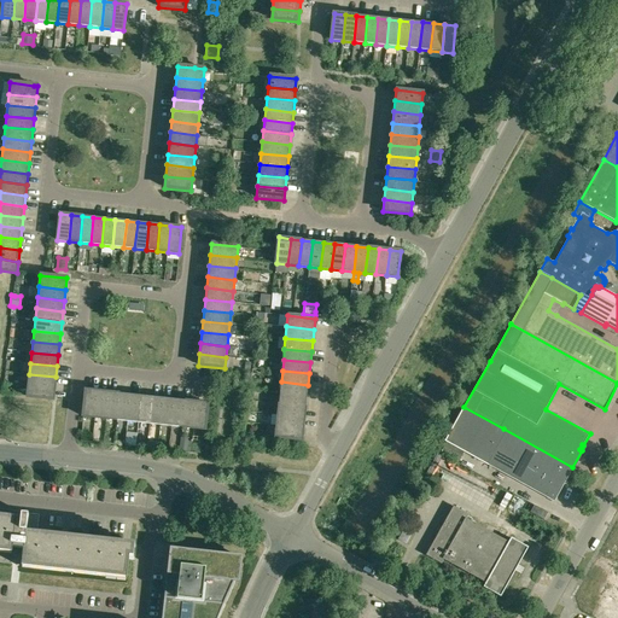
[(29,374),(28,385),(54,389),(56,377),(29,374)]
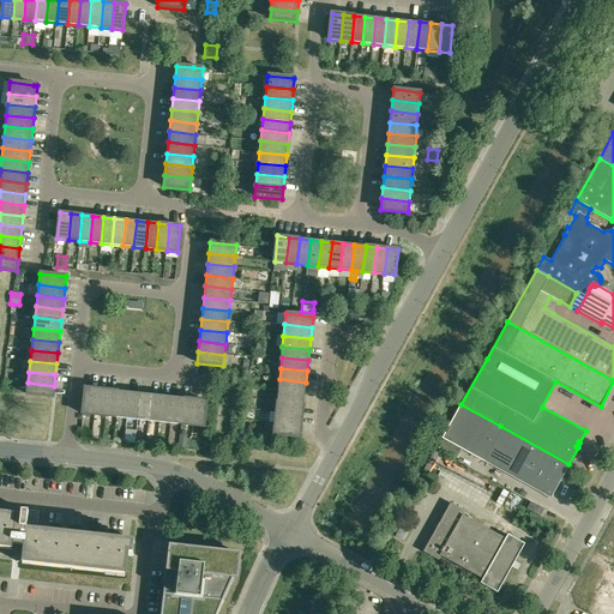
[(305,393),(306,383),(280,379),(278,390),(305,393)]
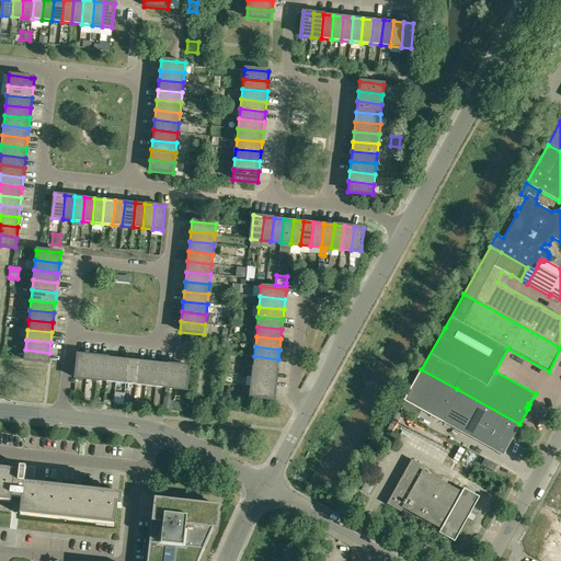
[(49,353),(25,350),(24,359),(48,363),(49,353)]
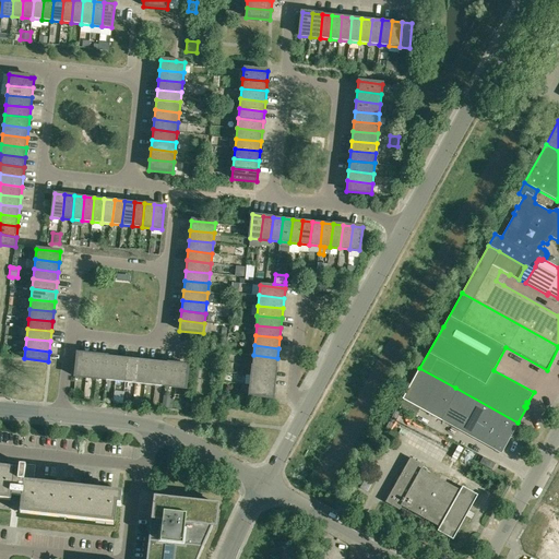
[(75,377),(85,378),(87,354),(78,353),(75,377)]
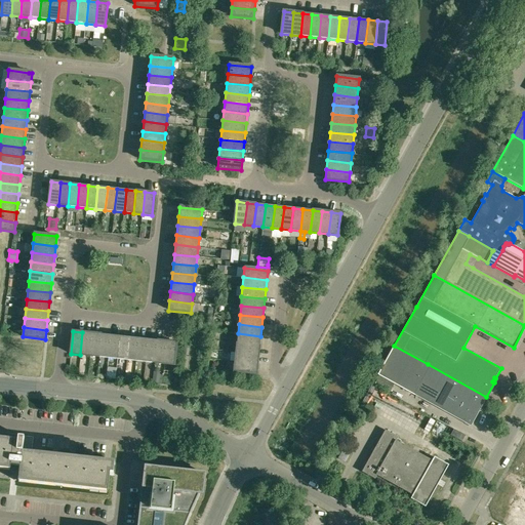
[(89,356),(91,333),(82,332),(80,355),(89,356)]
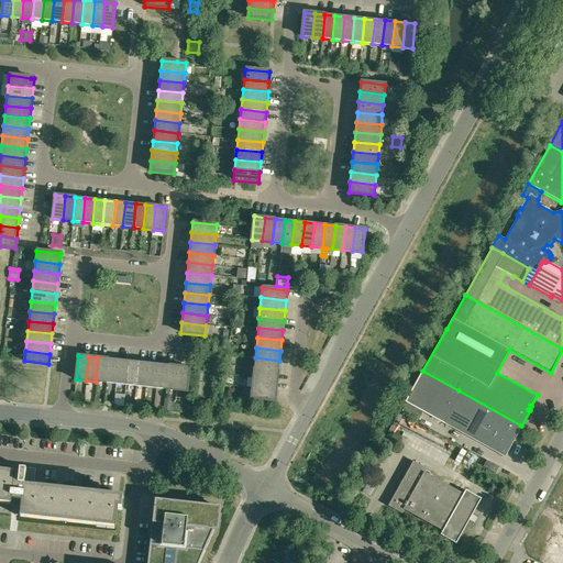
[(96,382),(106,383),(108,359),(98,357),(96,382)]
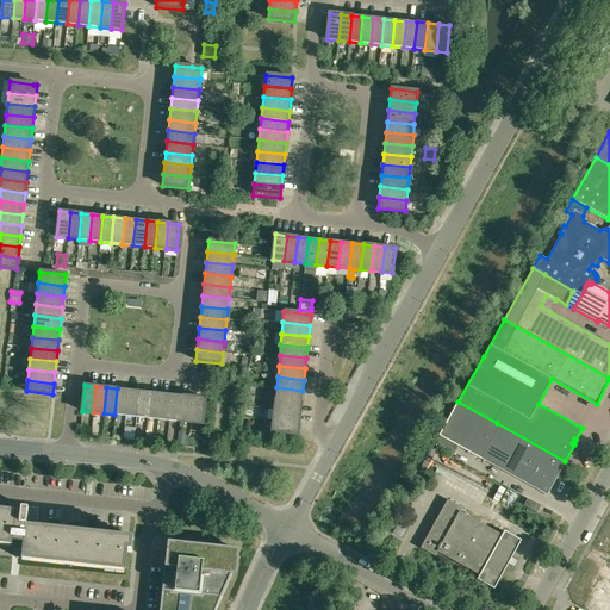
[(277,387),(275,399),(302,402),(303,391),(277,387)]
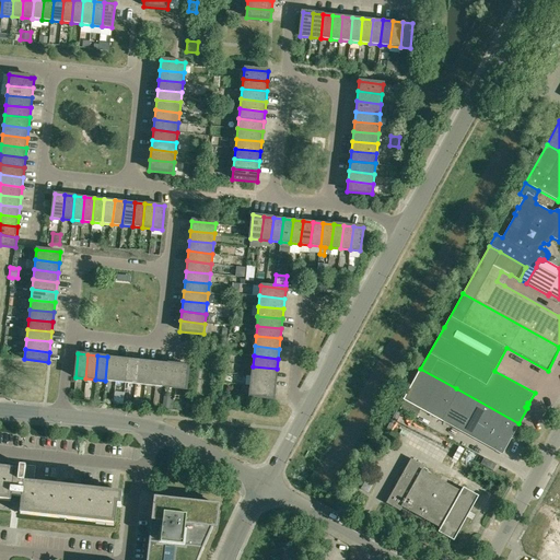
[(115,382),(118,358),(107,357),(105,381),(115,382)]
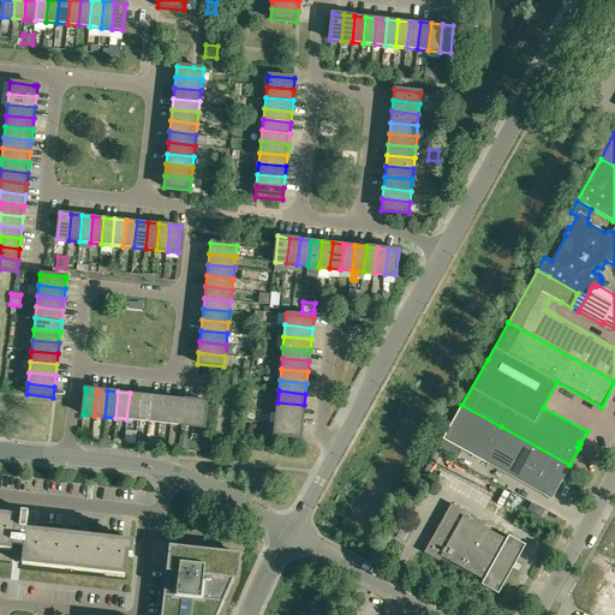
[(126,419),(137,421),(141,394),(130,393),(126,419)]
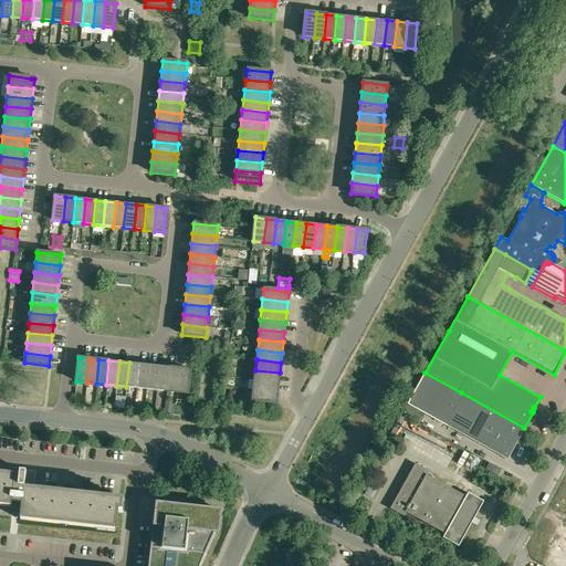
[(126,387),(136,388),(139,364),(129,363),(126,387)]
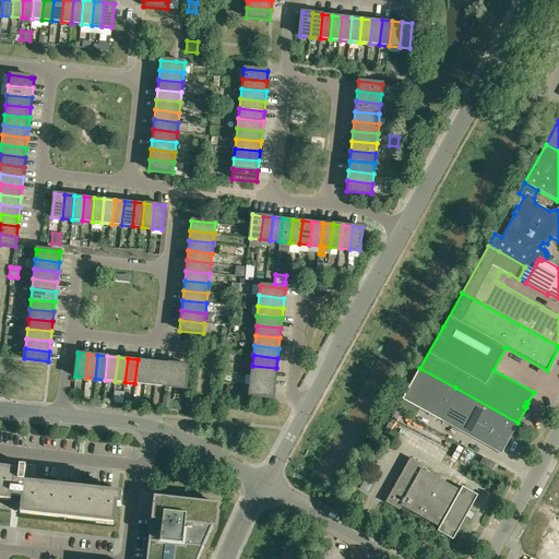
[(147,360),(138,359),(134,383),(145,384),(147,360)]
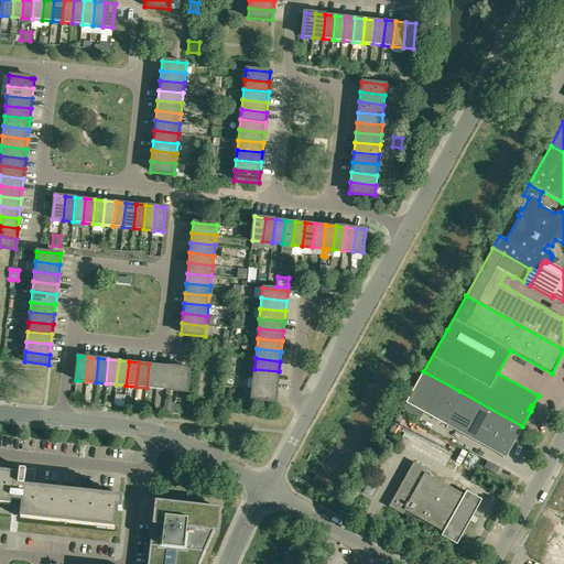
[(147,388),(156,389),(159,365),(149,364),(147,388)]
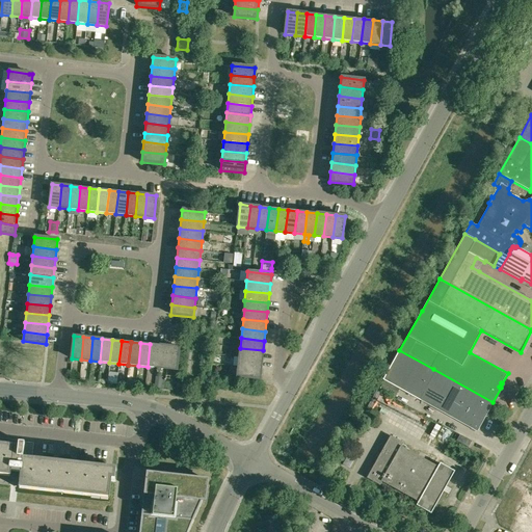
[(148,367),(157,368),(159,345),(150,344),(148,367)]
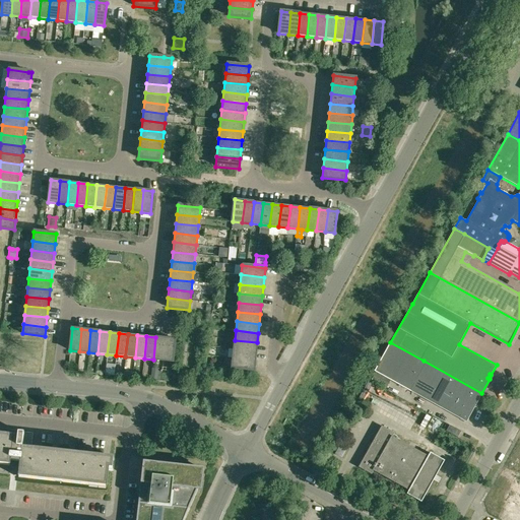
[(163,361),(165,338),(155,337),(153,360),(163,361)]
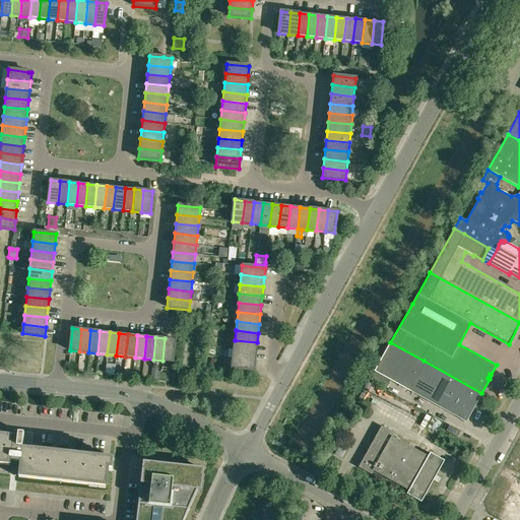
[(175,339),(165,338),(163,361),(172,362),(175,339)]
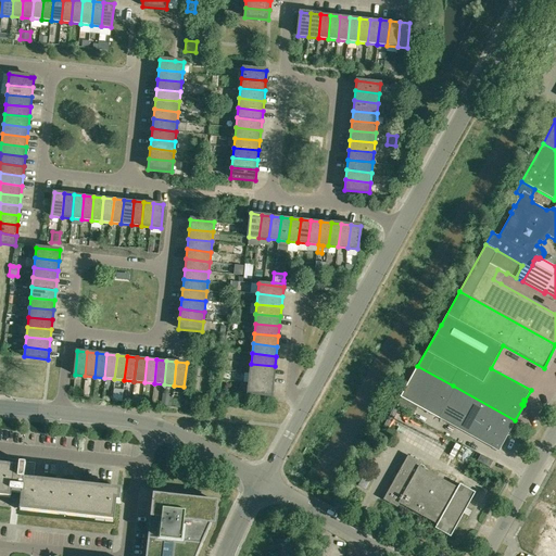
[(274,376),(275,366),(251,364),(250,374),(274,376)]
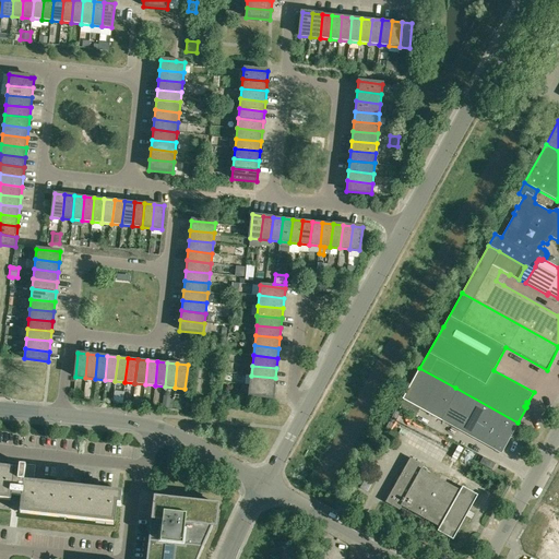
[(439,417),(455,388),(419,368),(403,397),(439,417)]
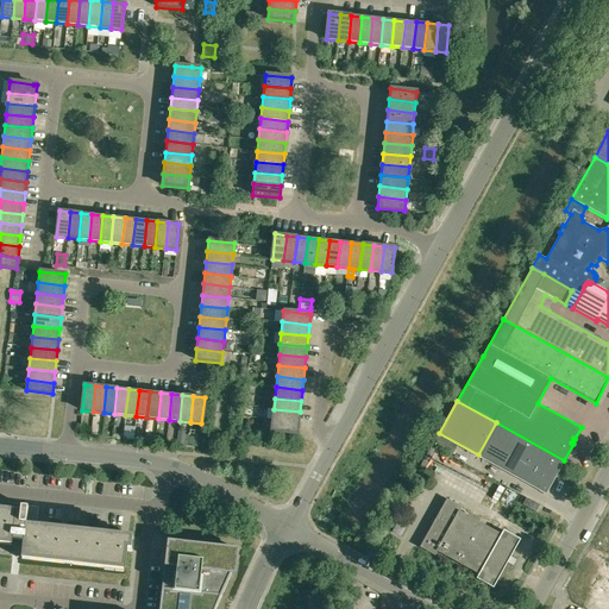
[(300,412),(274,409),(272,420),(299,422),(300,412)]
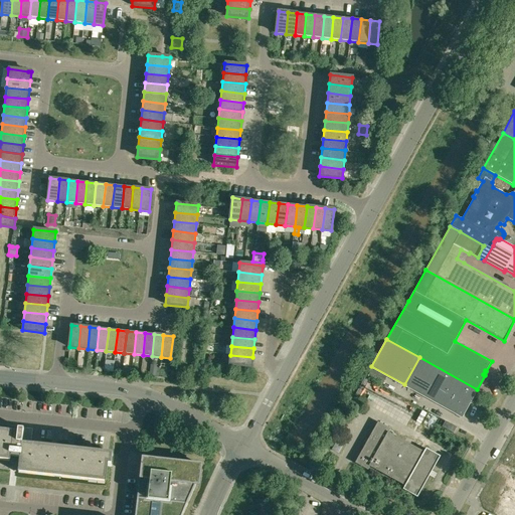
[(251,366),(252,357),(230,355),(229,364),(251,366)]
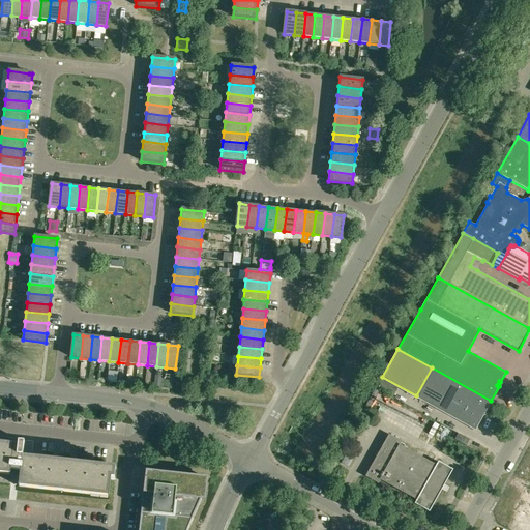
[(483,415),(491,401),(432,367),(416,395),(474,429),(482,414),(483,415)]
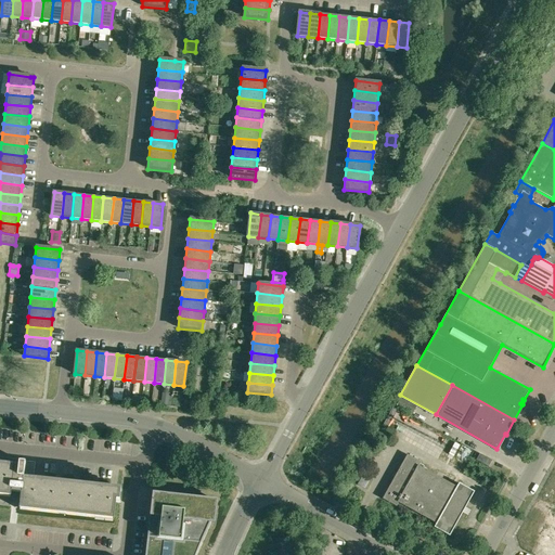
[(416,405),(401,397),(397,407),(411,414),(416,405)]
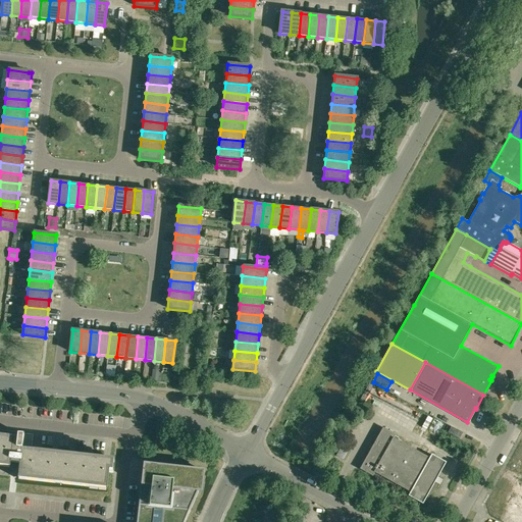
[(427,416),(422,427),(426,429),(432,419),(427,416)]
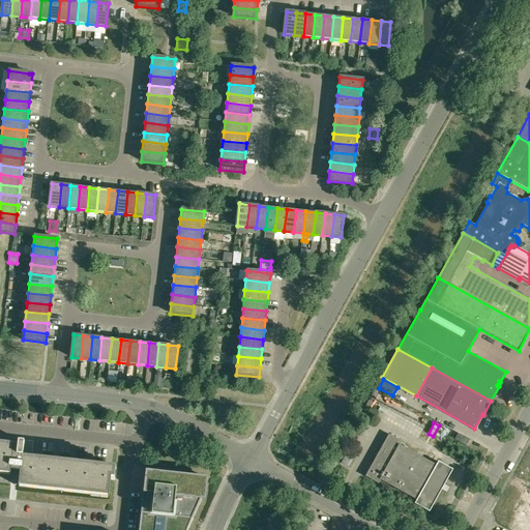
[(439,462),(437,465),(401,445),(402,441),(388,434),(365,476),(378,483),(380,479),(417,500),(415,503),(430,511),(453,469),(439,462)]
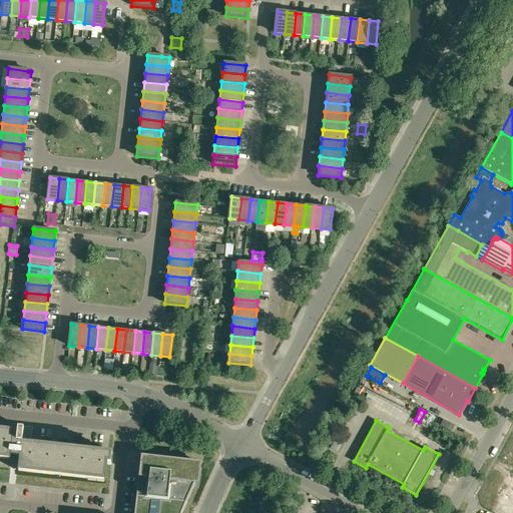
[(455,426),(443,420),(440,426),(451,432),(455,426)]
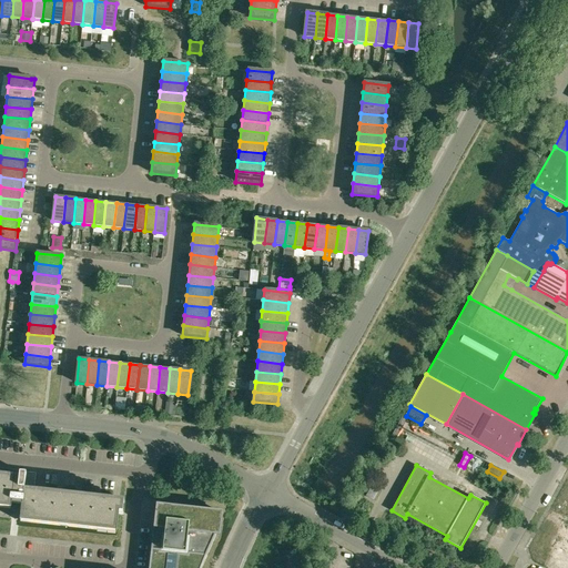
[(0,516),(10,518),(12,503),(21,504),(20,519),(117,530),(120,503),(33,493),(34,489),(36,473),(26,472),(26,474),(22,473),(21,473),(20,473),(19,476),(13,475),(13,474),(12,473),(11,472),(10,472),(9,470),(7,470),(6,470),(4,470),(3,470),(1,472),(0,473),(0,516)]
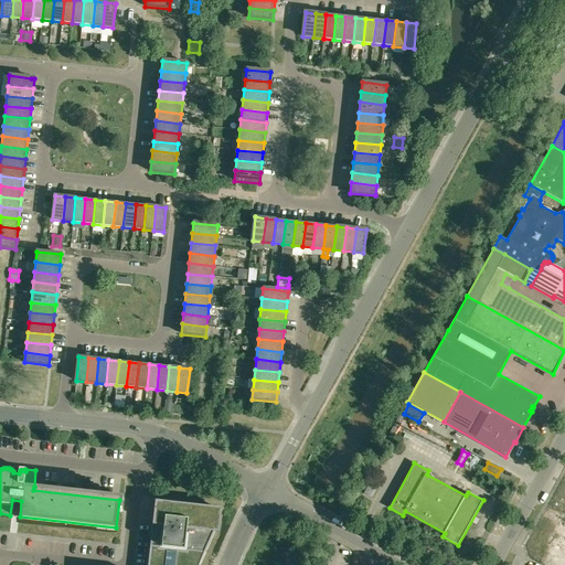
[(374,487),(366,482),(361,492),(369,497),(374,487)]
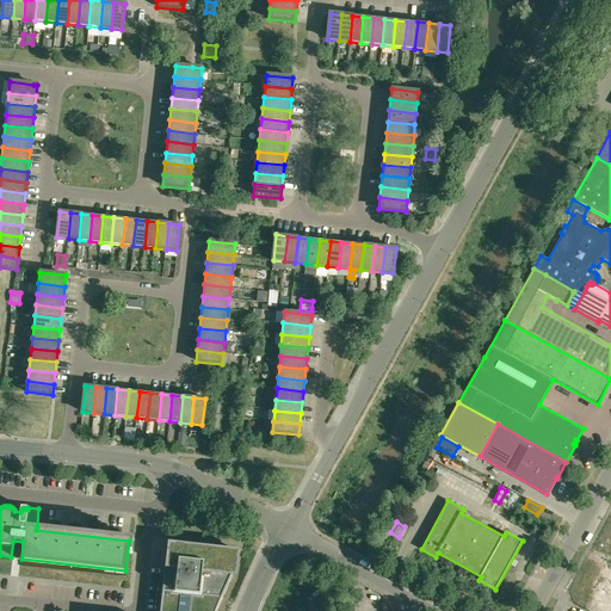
[(239,549),(204,545),(168,542),(160,610),(215,610),(216,610),(221,598),(232,575),(236,576),(239,549)]
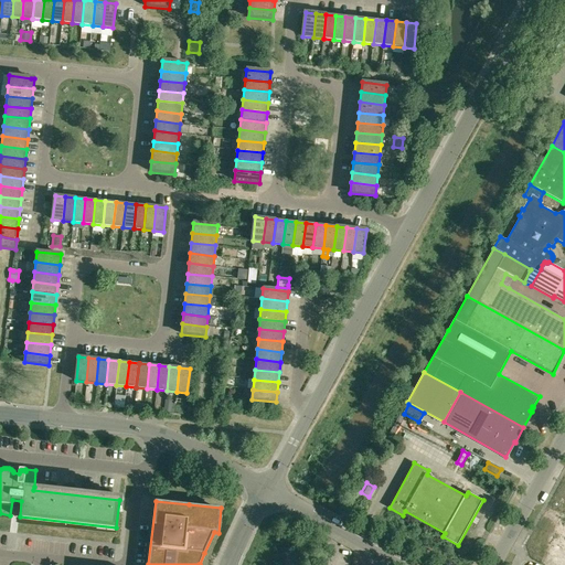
[(564,520),(552,544),(564,551),(564,520)]
